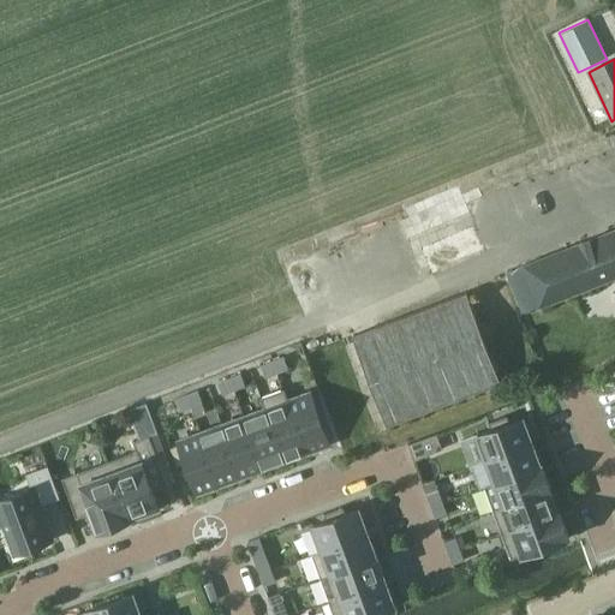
[(435,276),(488,252),(465,202),(412,225),(435,276)]
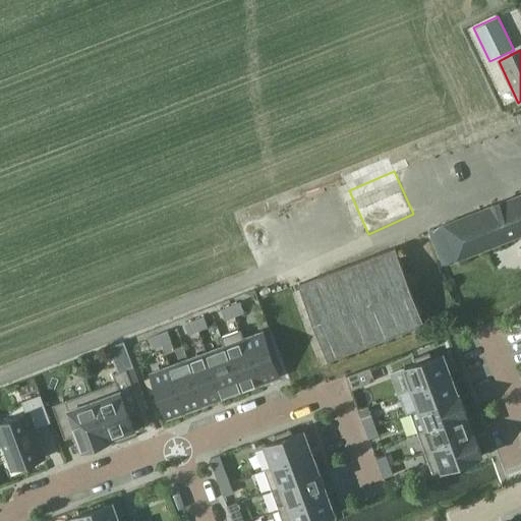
[(520,193),(445,225),(457,259),(520,234),(520,193)]
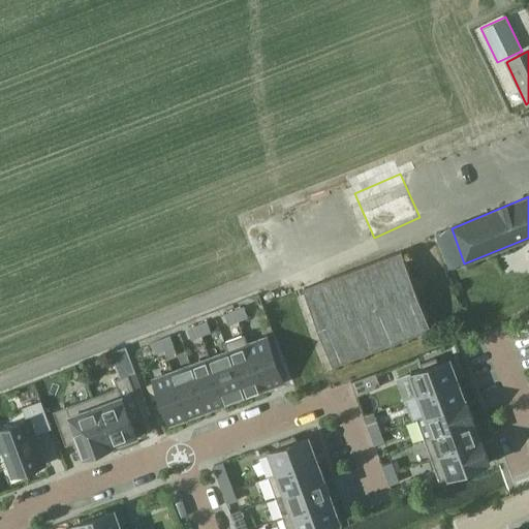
[(402,251),(304,288),(334,366),(431,329),(402,251)]
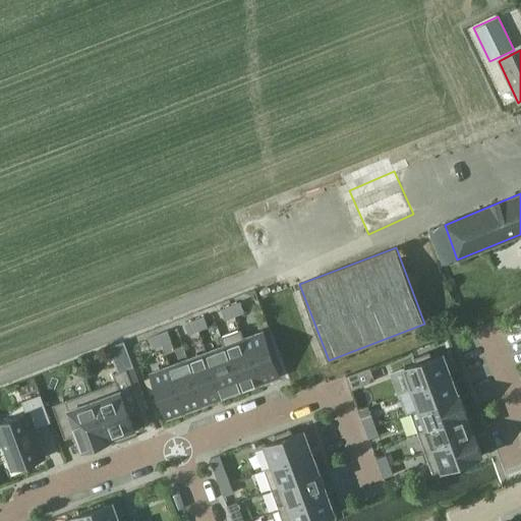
[(241,302),(231,305),(232,308),(235,315),(243,312),(244,312),(241,302)]
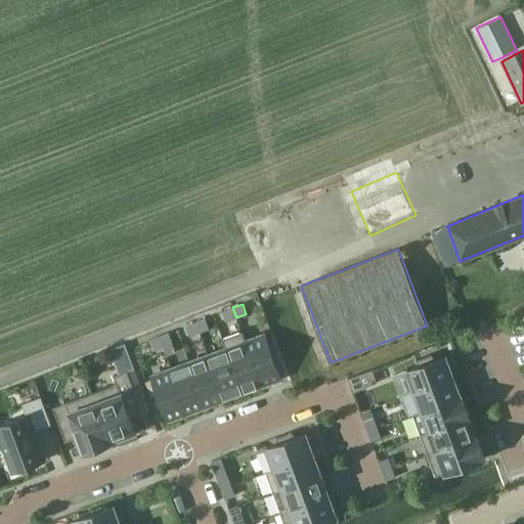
[(227,321),(236,317),(233,310),(232,307),(223,311),(227,321)]
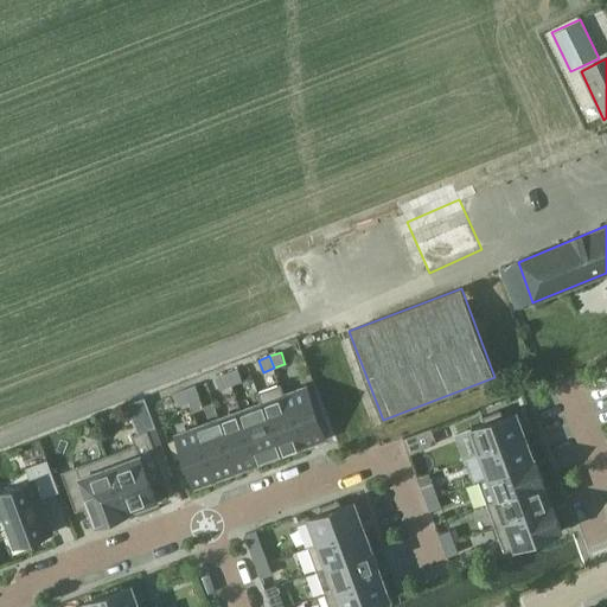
[(238,369),(228,372),(231,384),(242,381),(238,369)]
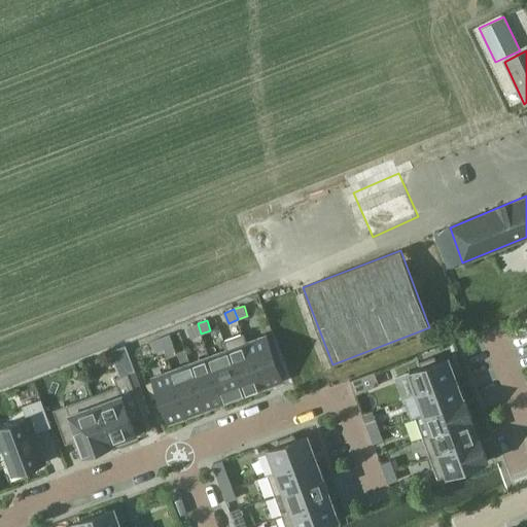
[(198,323),(187,327),(189,330),(191,338),(201,334),(198,323)]
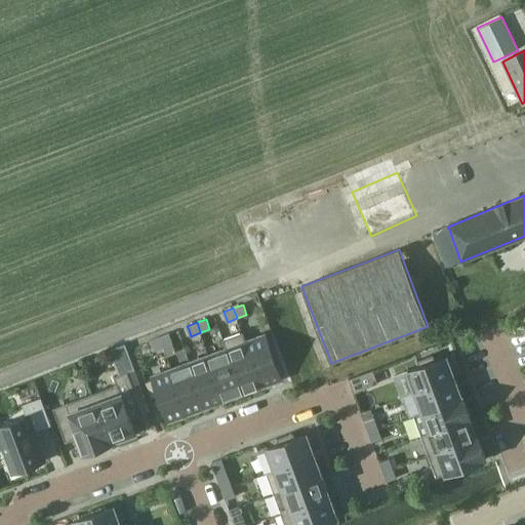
[(189,329),(180,332),(184,339),(192,336),(191,336),(189,329)]
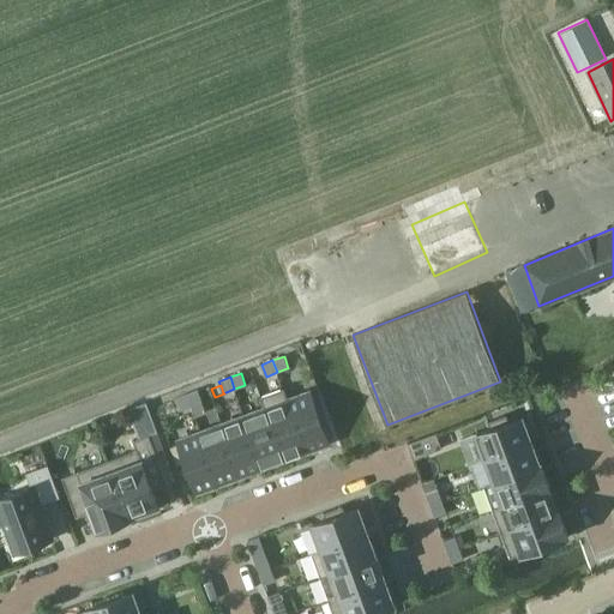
[(284,387),(283,389),(307,452),(330,444),(309,391),(288,398),(284,387)]
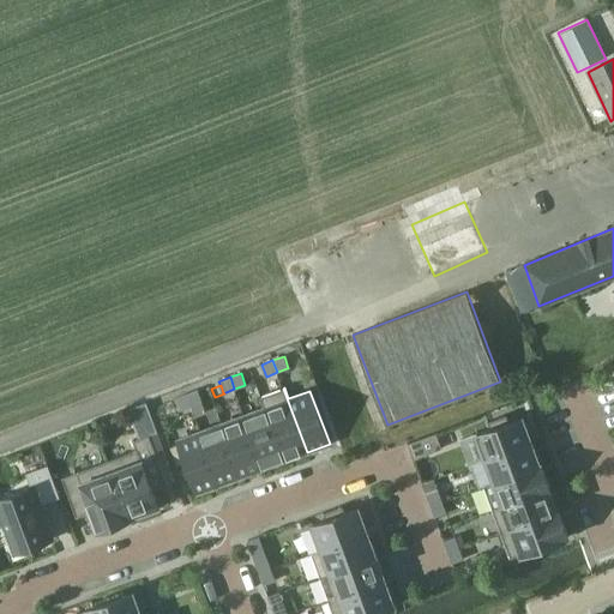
[(283,389),(262,396),(286,461),(307,452),(283,389)]
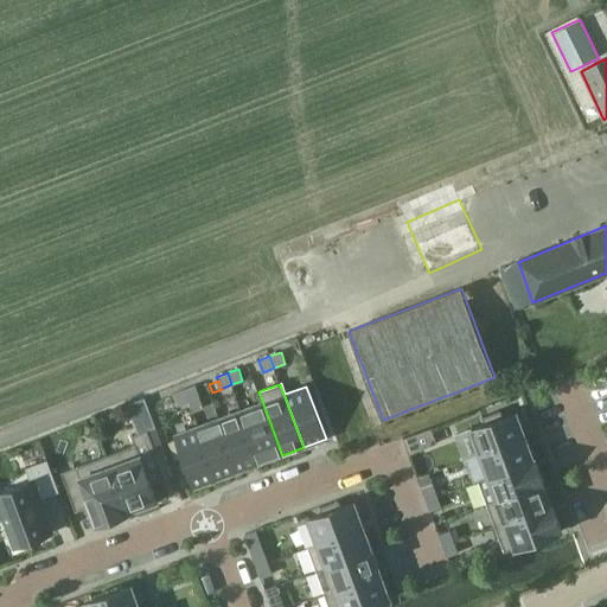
[(185,390),(189,402),(200,397),(197,385),(185,390)]
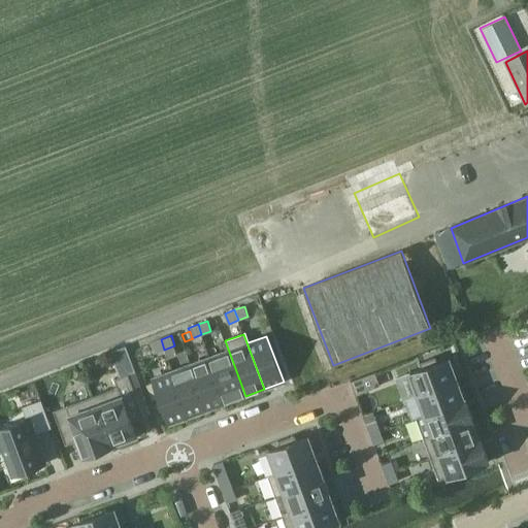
[(164,350),(161,339),(152,343),(155,353),(164,350)]
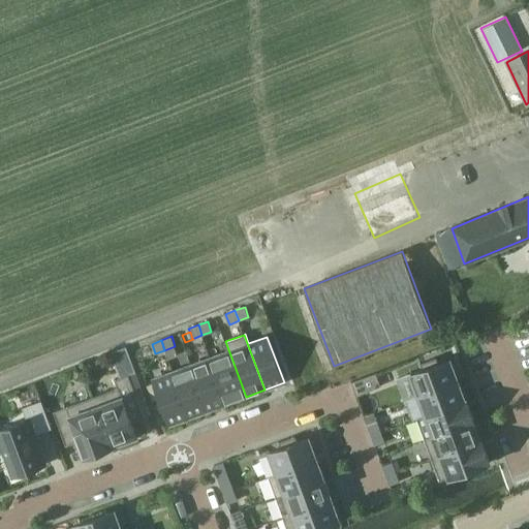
[(227,351),(210,358),(227,403),(246,397),(225,341),(224,342),(227,351)]
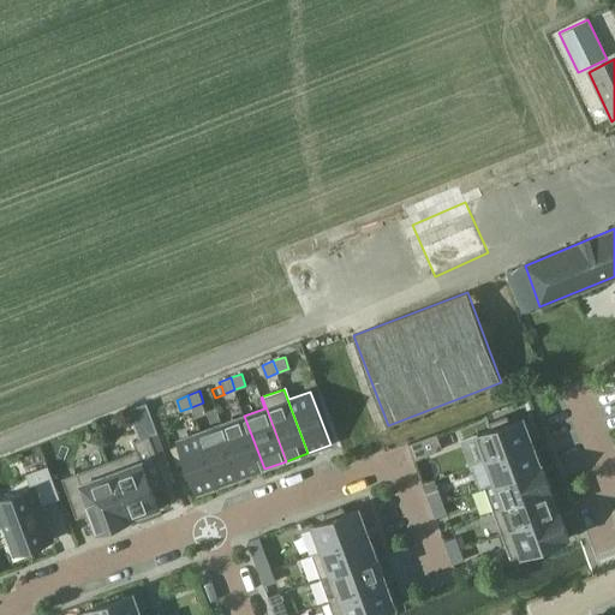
[(132,404),(139,434),(157,429),(150,399),(132,404)]
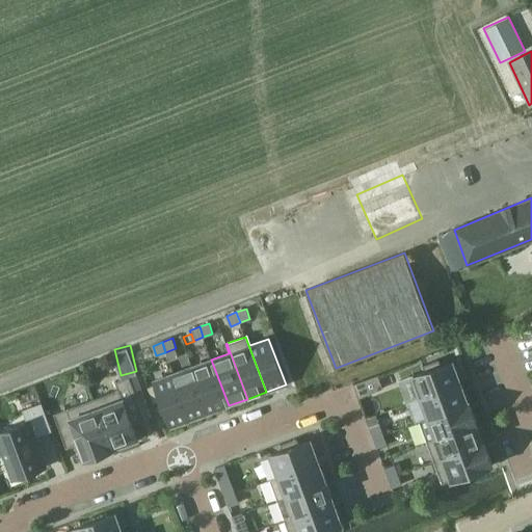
[(211,360),(192,367),(210,413),(229,405),(211,360)]
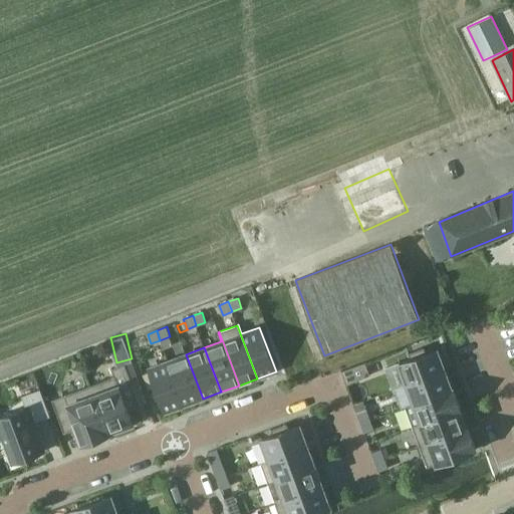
[(400,363),(408,383),(445,369),(438,349),(427,353),(425,347),(409,353),(411,358),(400,363)]
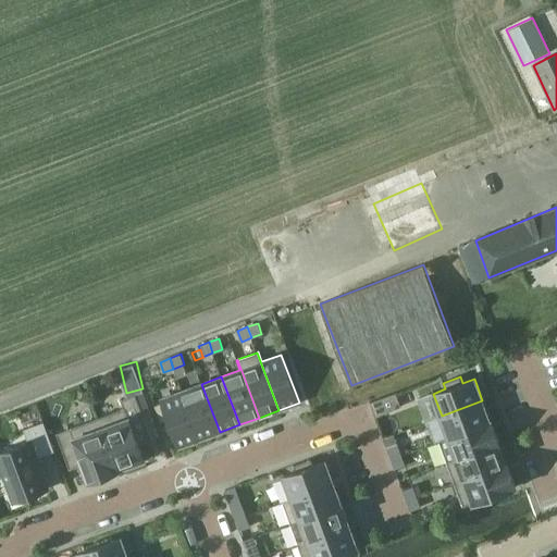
[(201,384),(182,392),(200,440),(220,432),(201,384)]
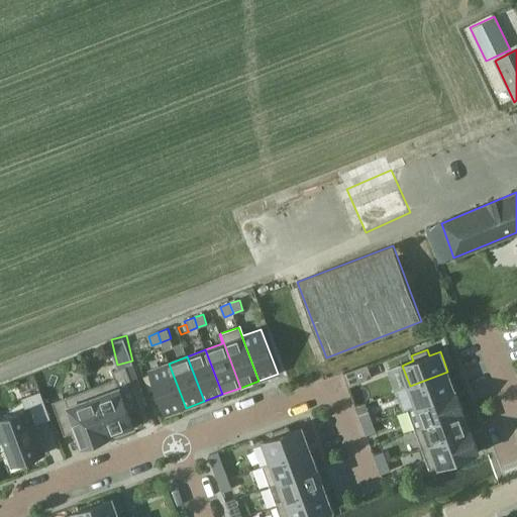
[(116,379),(92,388),(109,434),(134,425),(129,411),(148,405),(148,404),(133,364),(113,371),(116,379)]
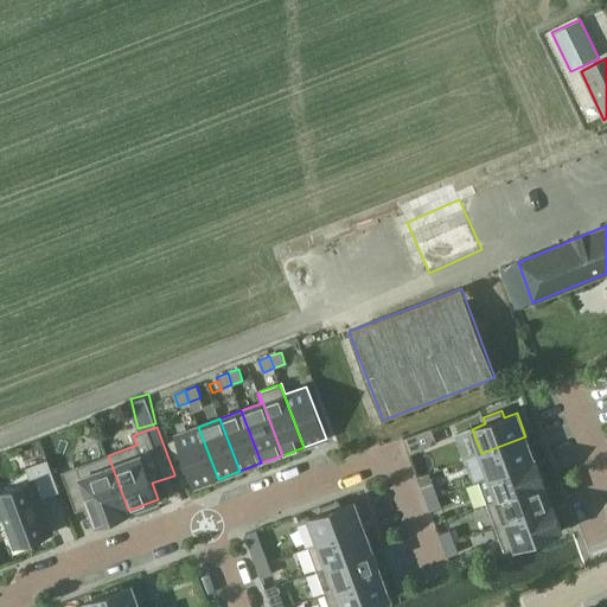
[(218,479),(198,427),(176,435),(196,487),(218,479)]
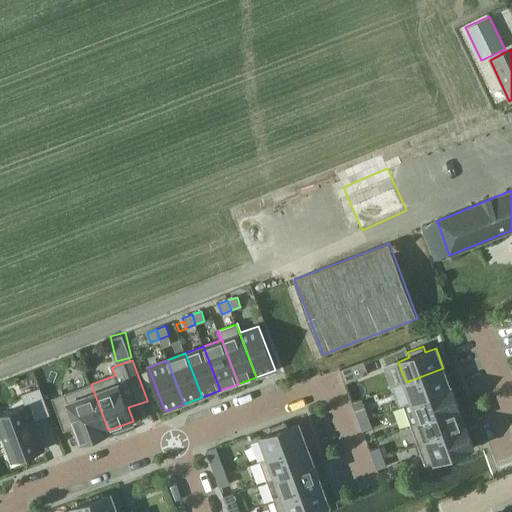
[(364,360),(340,369),(340,370),(345,382),(369,374),(364,360)]
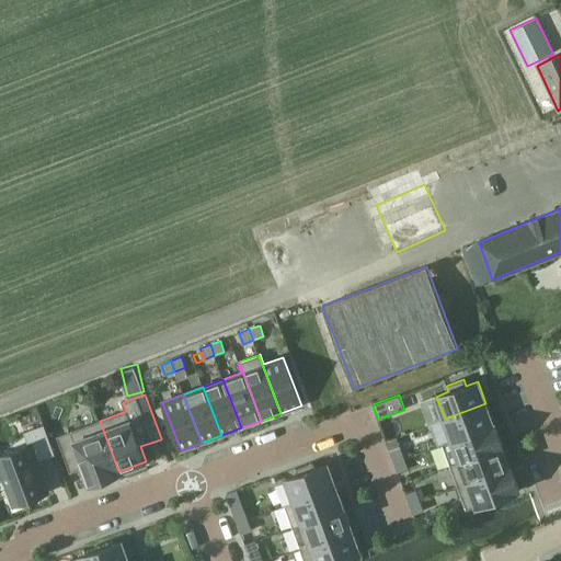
[(453,439),(443,443),(443,444),(495,424),(495,423),(493,424),(485,403),(445,419),(453,439)]
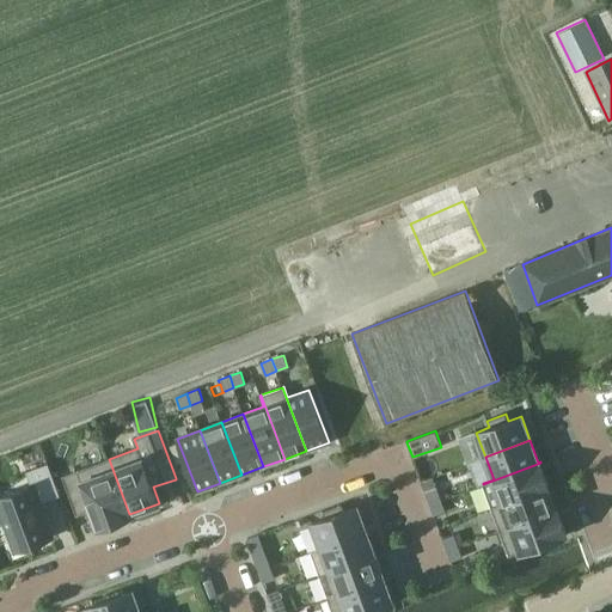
[(129,514),(109,459),(62,476),(77,515),(91,510),(98,528),(130,516),(129,514)]
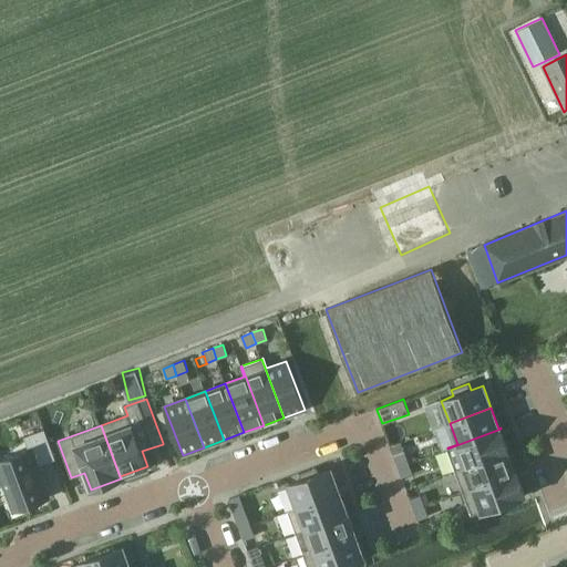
[(55,459),(44,429),(26,436),(30,450),(0,461),(0,470),(14,509),(49,497),(37,465),(55,459)]
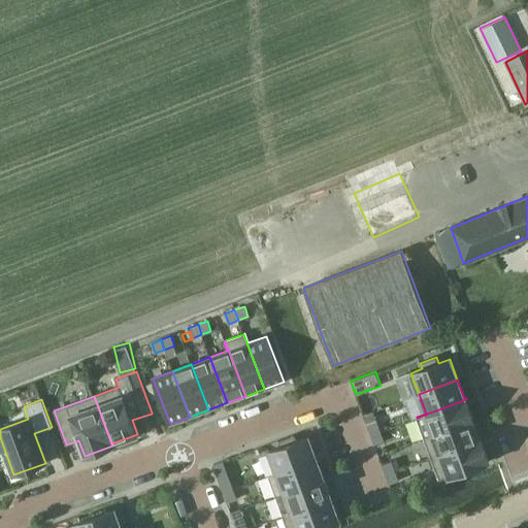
[(466,399),(417,418),(424,438),(473,420),(466,399)]
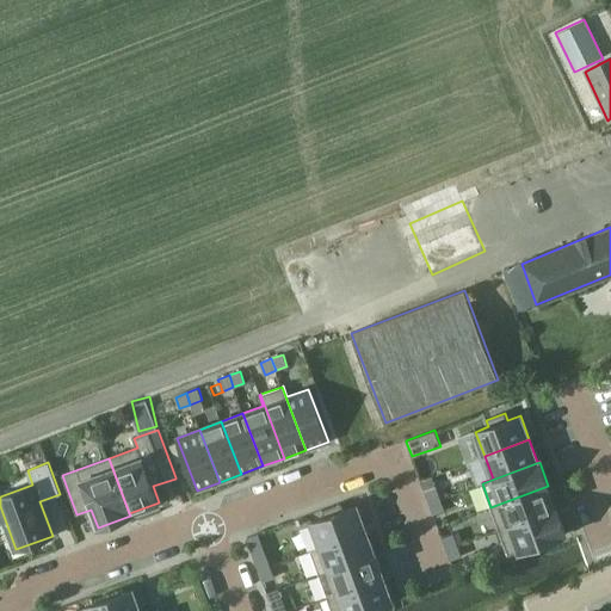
[(548,486),(491,507),(499,530),(557,508),(556,507),(555,507),(547,487),(549,486),(548,486)]
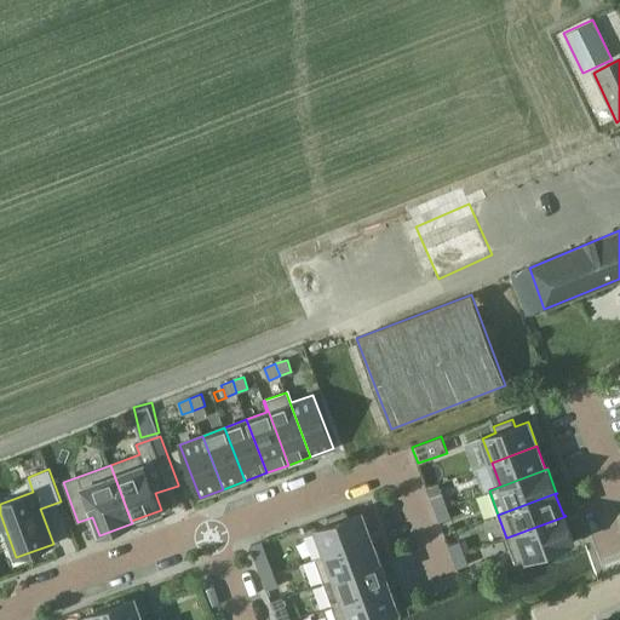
[(443,494),(431,499),(436,510),(447,506),(443,494)]
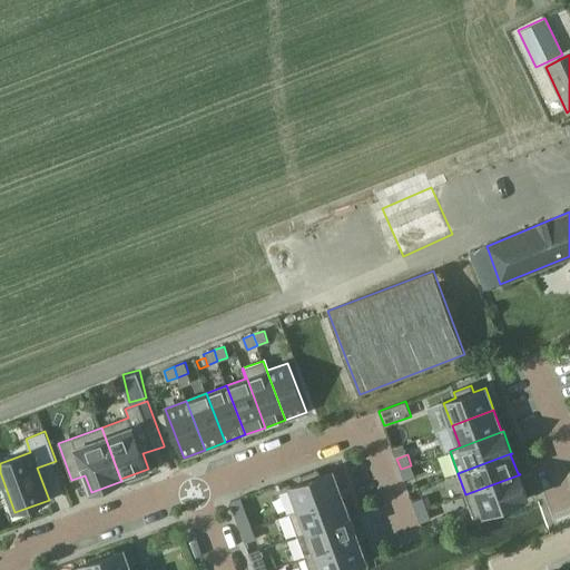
[(411,465),(401,469),(404,480),(415,475),(411,465)]
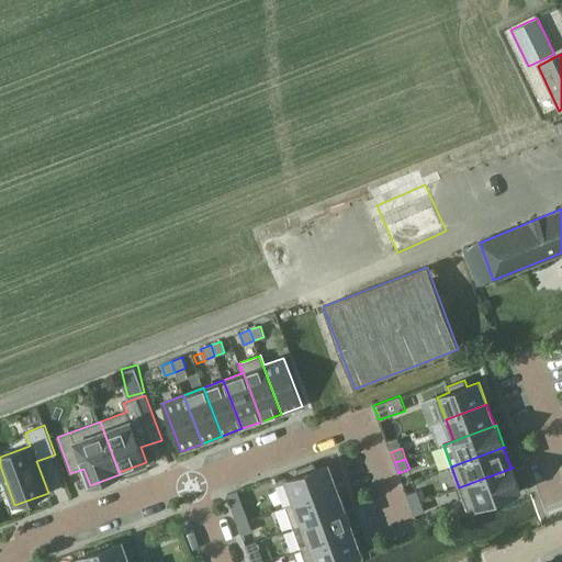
[(287,480),(295,503),(337,487),(328,464),(316,469),(314,463),(296,469),(299,475),(287,480)]
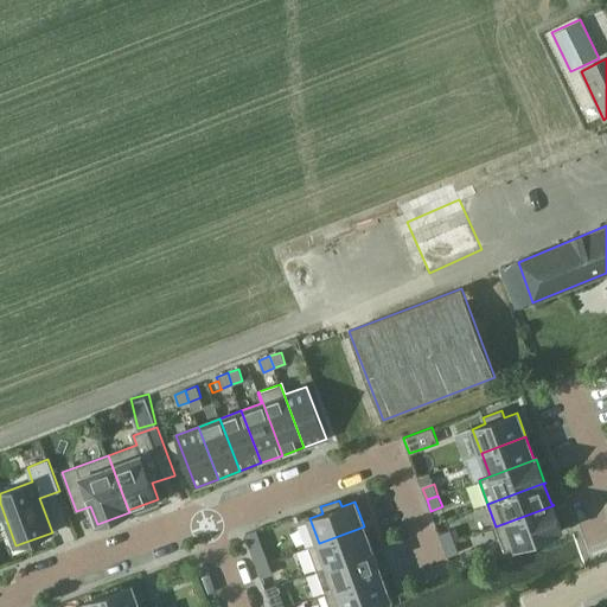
[(554,505),(496,526),(505,551),(562,530),(554,505)]
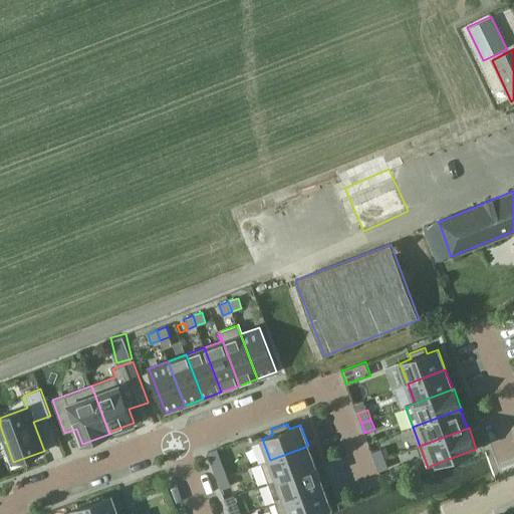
[(277,479),(268,482),(268,483),(315,466),(308,446),(270,460),(277,479)]
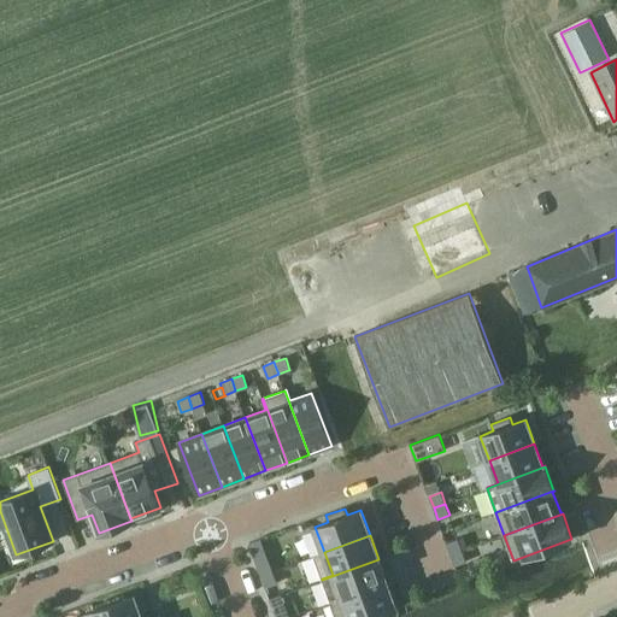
[(458,539),(446,542),(451,554),(462,550),(458,539)]
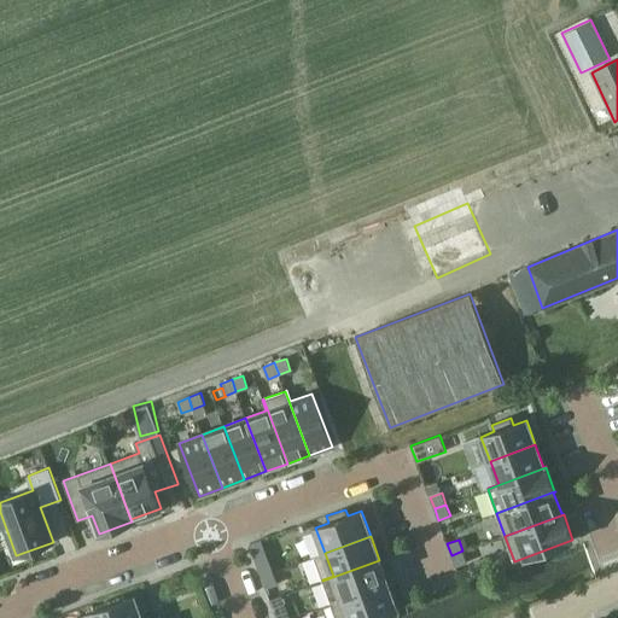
[(462,551),(452,555),(455,566),(467,563),(462,551)]
